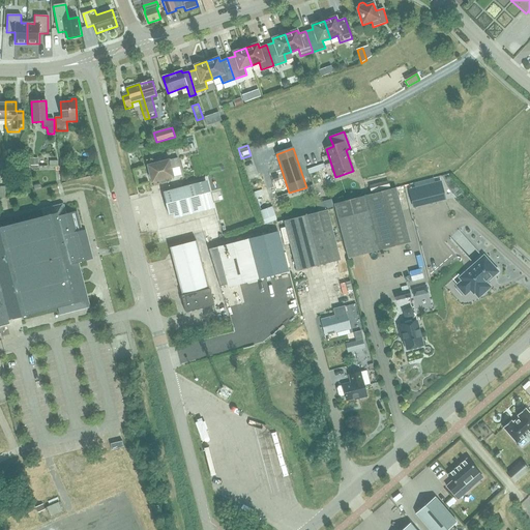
[(171,169),(180,167),(178,158),(162,163),(160,159),(154,162),(155,164),(148,166),(152,182),(160,180),(166,179),(165,179),(173,177),(171,169)]
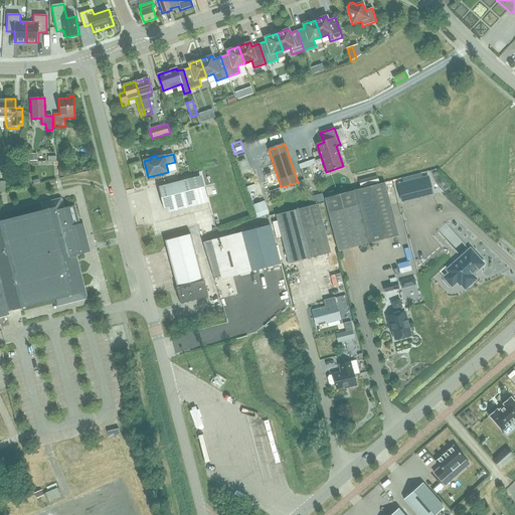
[(301,170),(317,164),(315,159),(299,165),(301,170)]
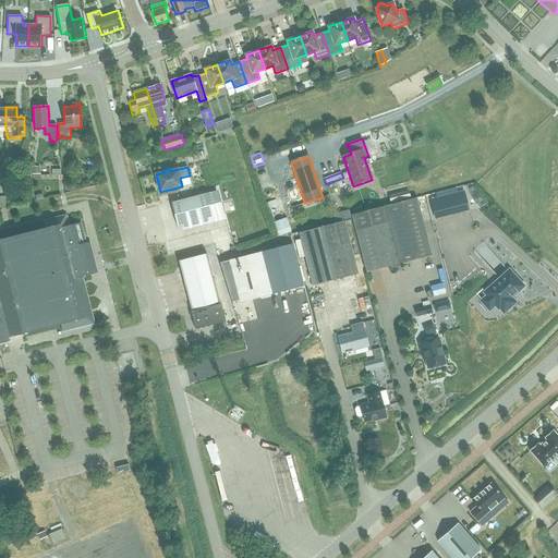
[(216,191),(171,203),(178,227),(211,218),(213,222),(222,219),(216,191)]
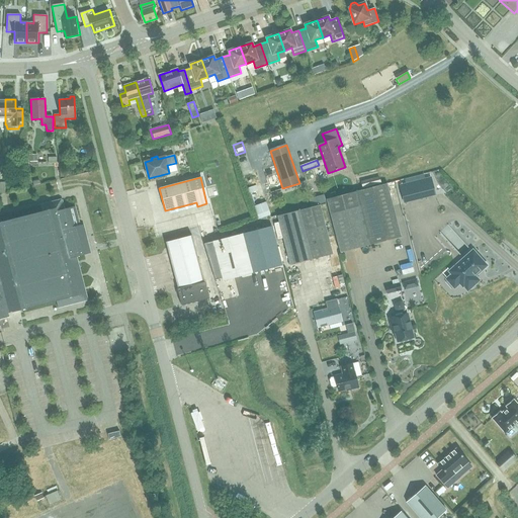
[(379,177),(360,181),(362,189),(381,184),(379,177)]
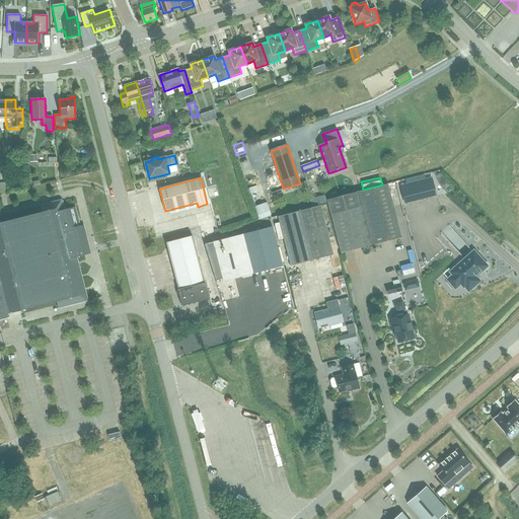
[(432,177),(400,186),(405,204),(436,196),(432,177)]
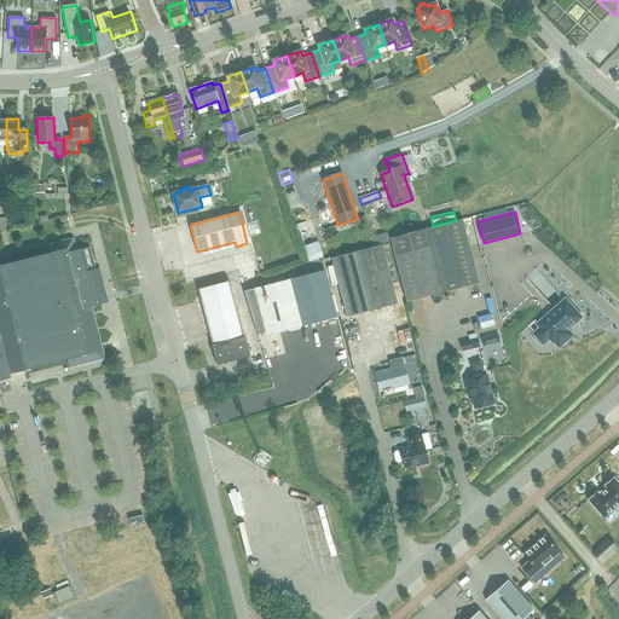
[(406,301),(479,283),(462,219),(391,238),(406,301)]
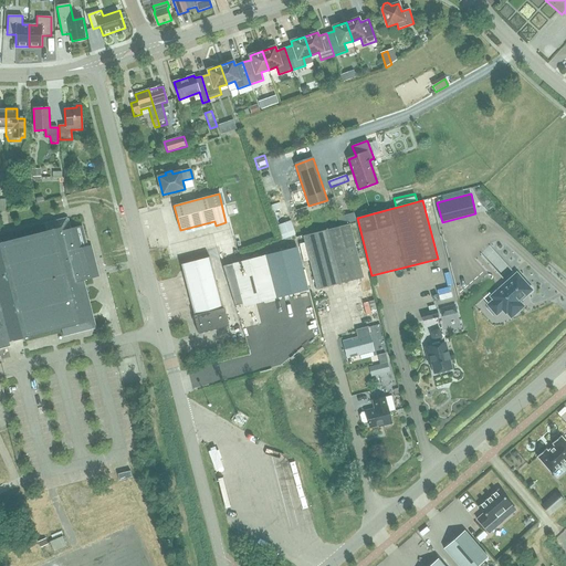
[(354,213),(339,218),(341,226),(356,222),(354,213)]
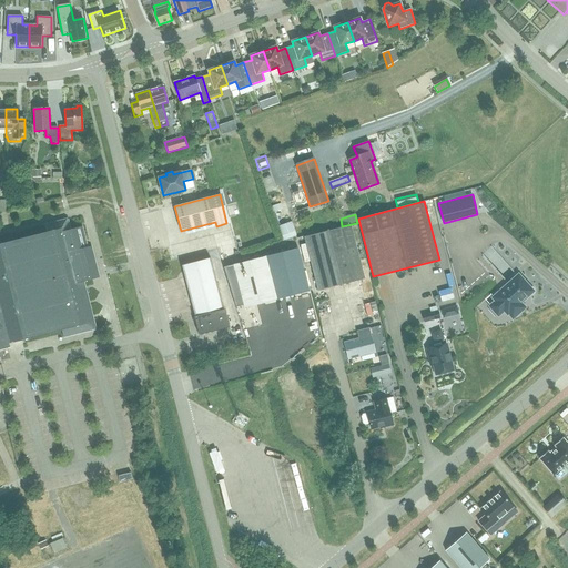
[(0,351),(11,348),(9,343),(62,328),(64,337),(97,328),(84,282),(100,277),(91,245),(87,246),(82,227),(71,231),(68,220),(44,226),(47,233),(0,245),(0,351)]
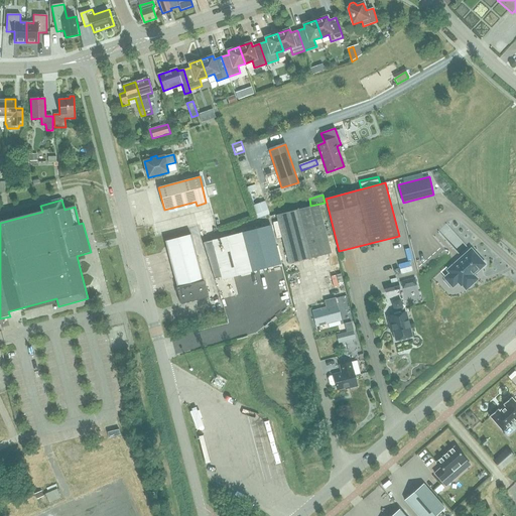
[(253,206),(257,218),(269,214),(265,202),(253,206)]
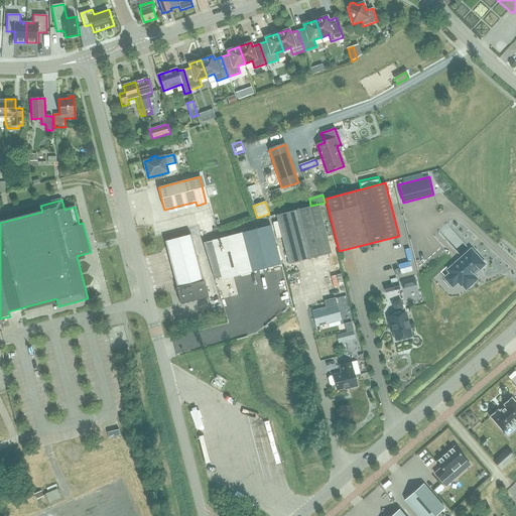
[(318,205),(276,216),(279,227),(289,264),(332,254),(318,205)]
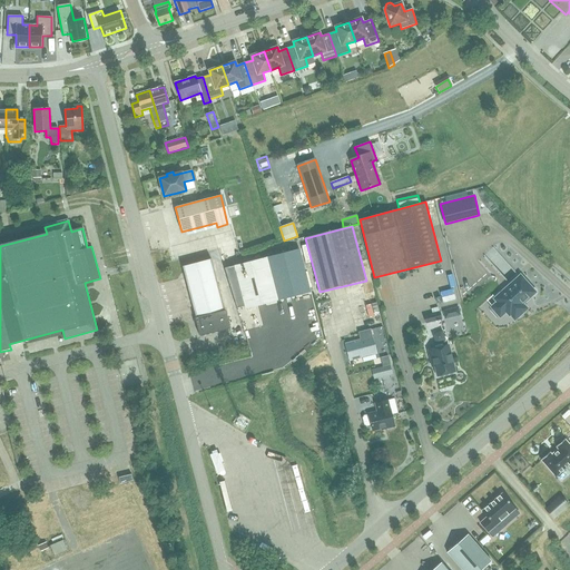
[(165,244),(168,261),(175,259),(170,243),(165,244)]
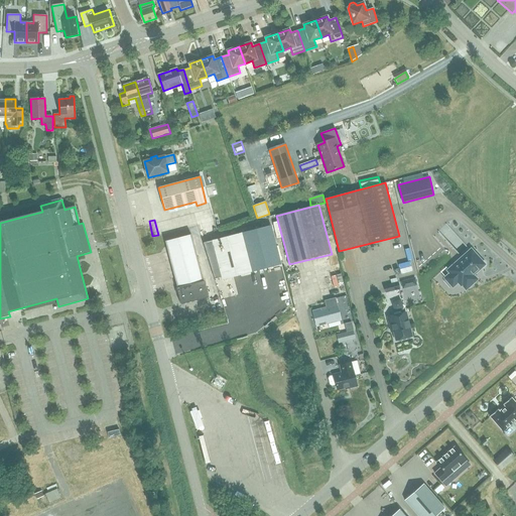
[(252,272),(281,265),(271,226),(242,233),(252,272)]
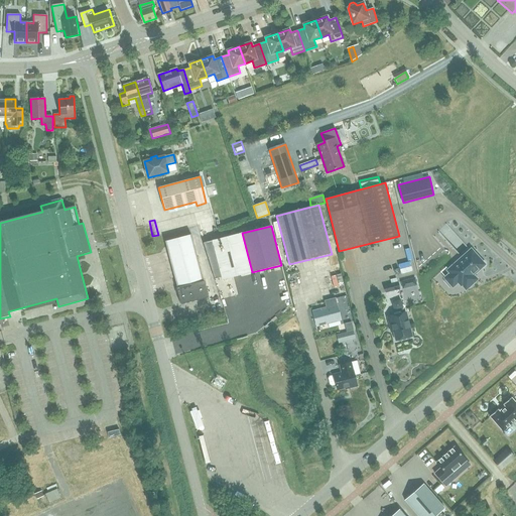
[(213,242),(204,244),(205,248),(215,280),(222,278),(222,280),(252,272),(242,233),(212,241),(213,242)]
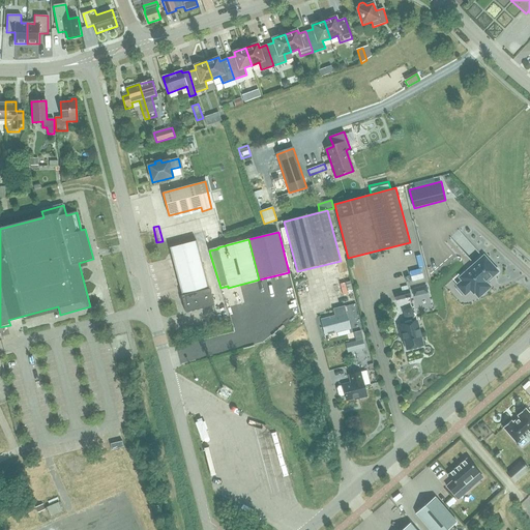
[(181,296),(185,313),(214,305),(209,289),(197,240),(170,247),(182,295),(181,296)]
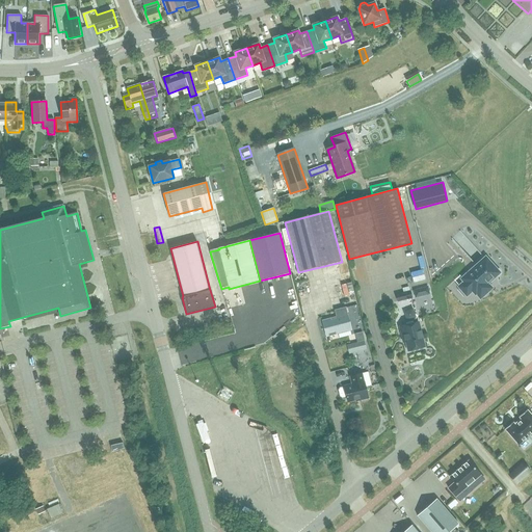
[(489,262),(486,261),(485,259),(473,270),(472,269),(463,276),(467,280),(464,282),(466,282),(459,287),(467,294),(472,290),(475,293),(476,292),(480,297),(482,296),(485,295),(487,292),(488,289),(490,288),(486,284),(487,283),(488,282),(488,281),(488,280),(487,280),(490,276),(491,277),(493,277),(494,277),(494,276),(498,272),(493,267),(491,264),(489,262)]
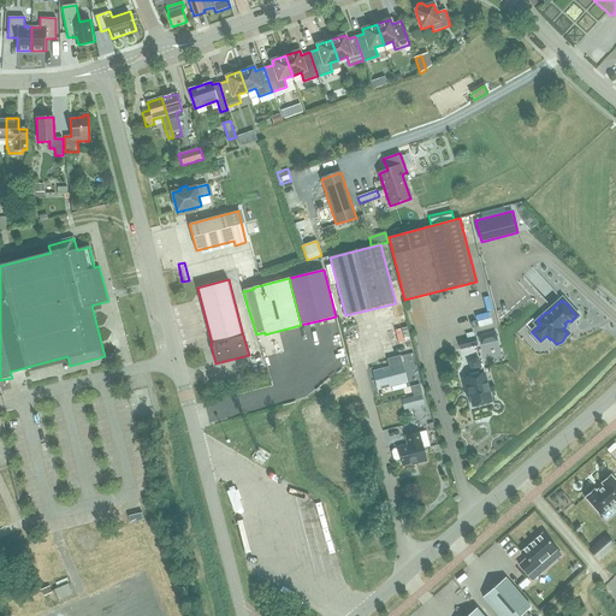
[(495,332),(478,336),(480,344),(497,341),(495,332)]
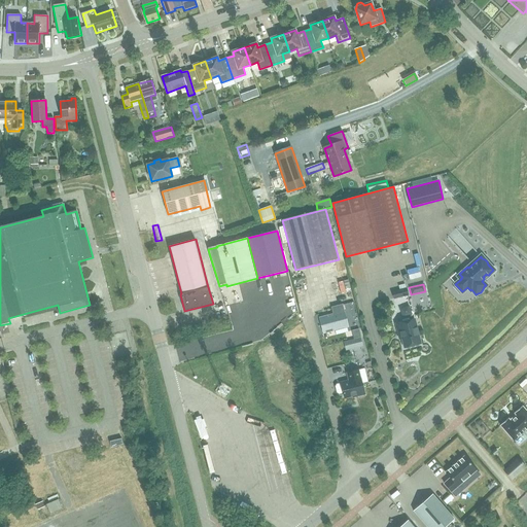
[(407,288),(392,292),(394,299),(408,295),(407,288)]
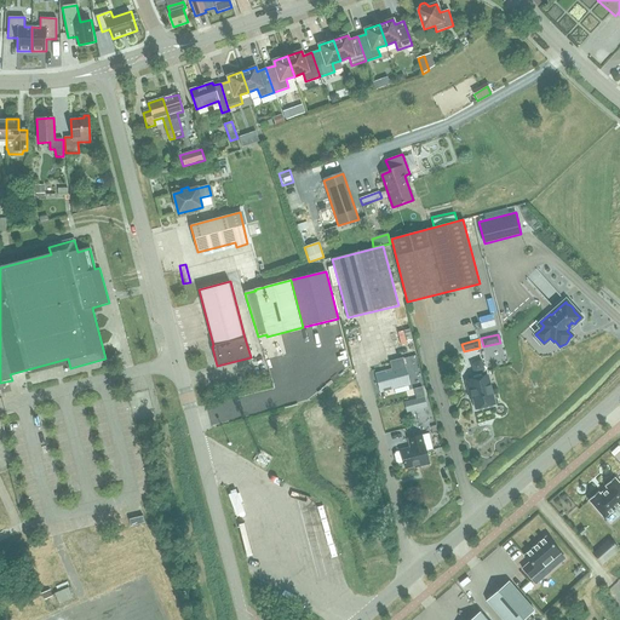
[(385,372),(377,374),(380,391),(409,384),(402,359),(391,362),(394,371),(389,372),(389,371),(385,372)]
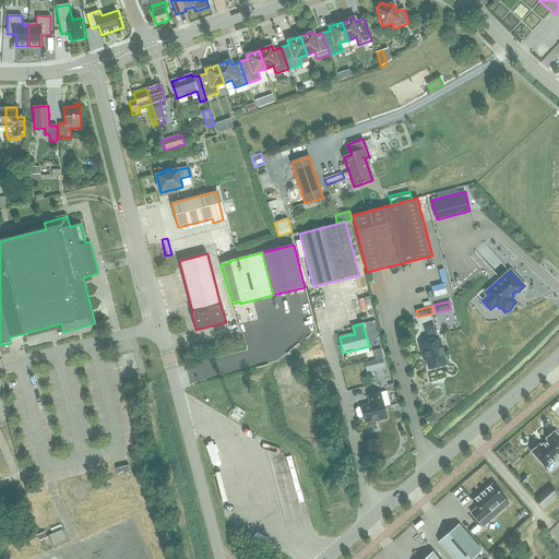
[(429,369),(445,365),(439,339),(420,343),(423,354),(425,353),(429,369)]
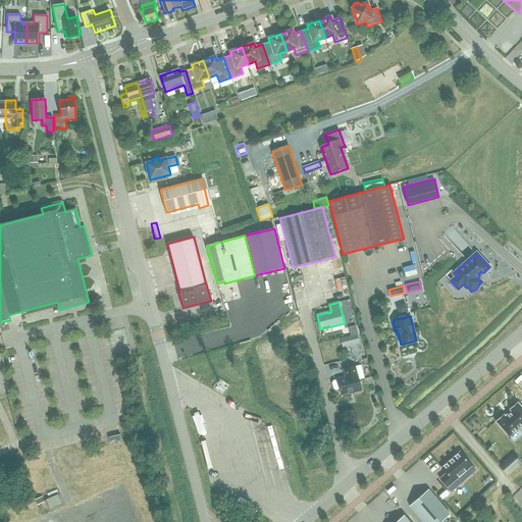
[(356,326),(349,328),(351,335),(358,334),(356,326)]
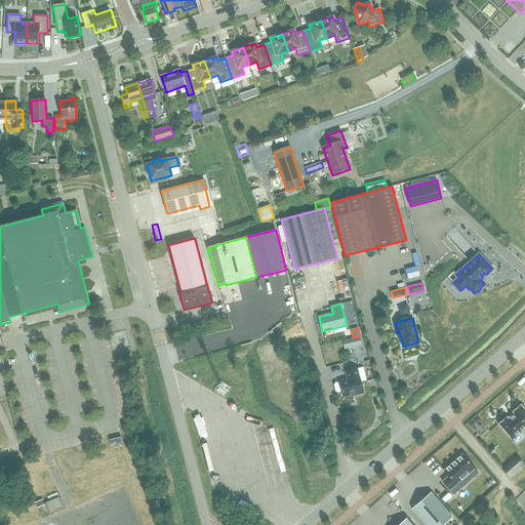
[(359,336),(344,340),(346,349),(361,345),(359,336)]
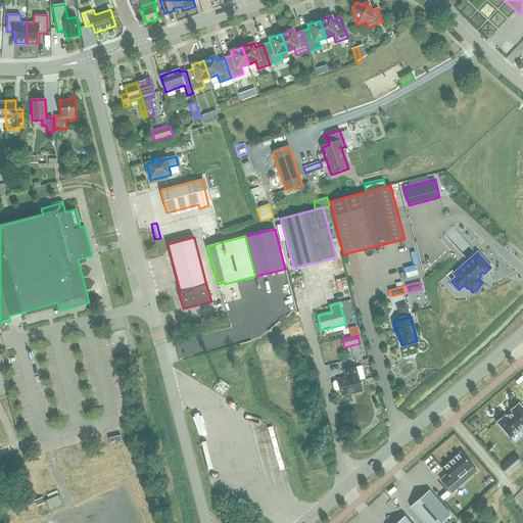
[(340,390),(341,394),(353,392),(353,393),(362,390),(358,375),(355,368),(344,370),(346,378),(334,381),(332,383),(334,389),(336,391),(340,390)]
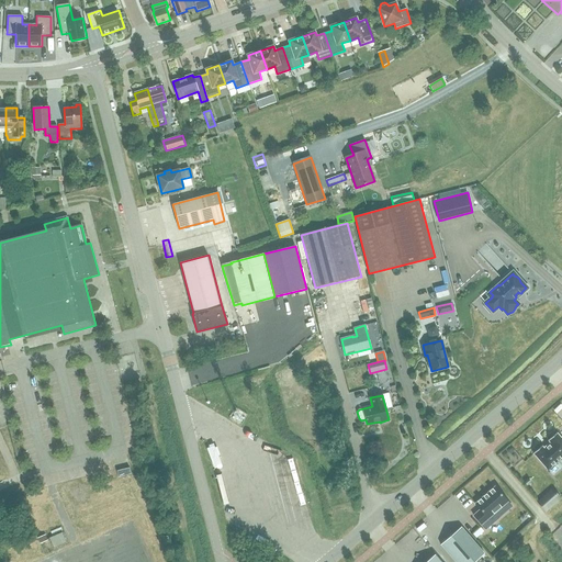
[(561,439),(557,434),(548,440),(550,442),(543,449),(541,446),(534,453),(548,470),(561,457),(561,439)]
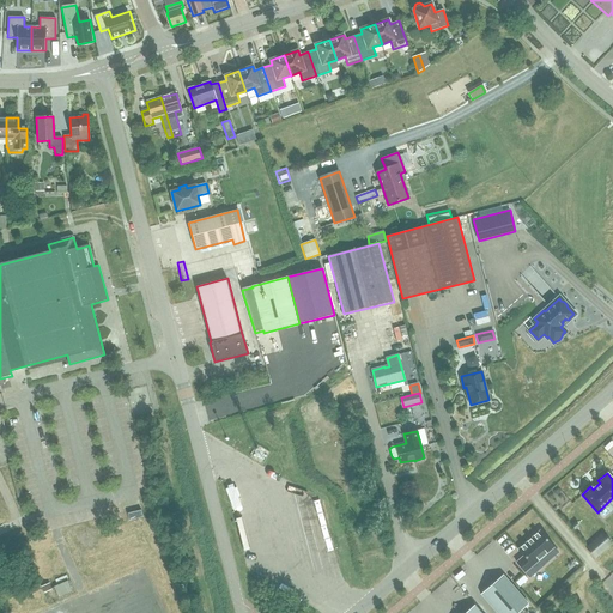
[(141,510),(127,514),(129,521),(144,517),(141,510)]
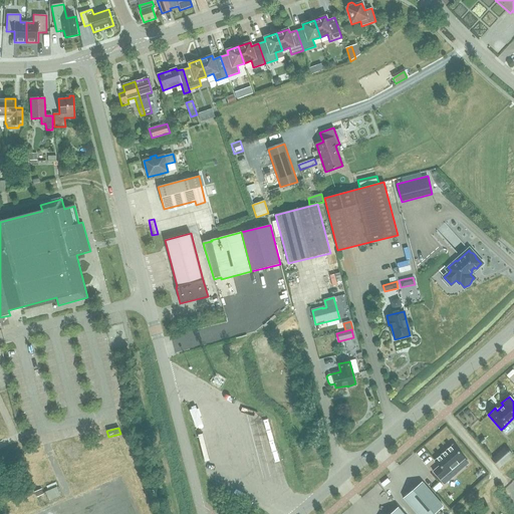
[(118,445),(70,458),(76,481),(124,469),(118,445)]
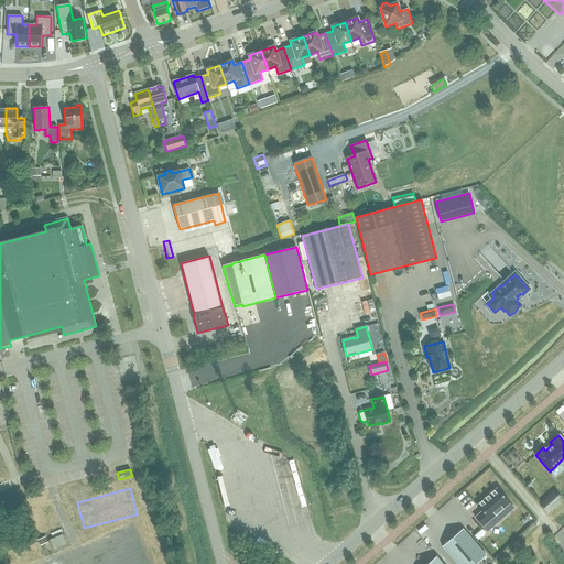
[(481,511),(475,518),(487,531),(497,523),(492,518),(509,503),(497,488),(477,506),(481,511)]
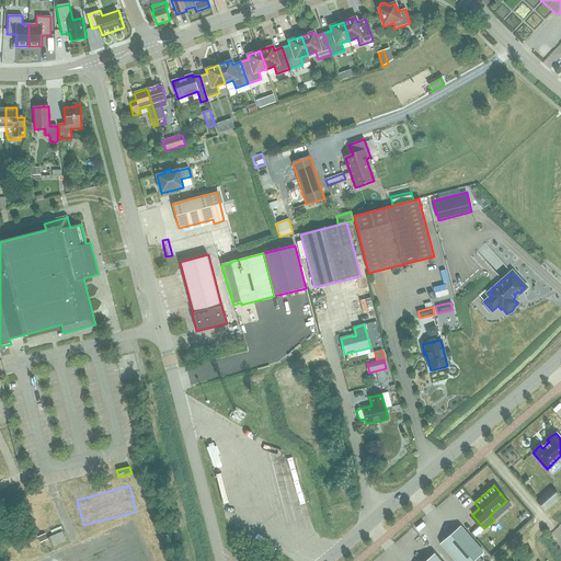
[(551,489),(536,501),(544,510),(559,497),(551,489)]
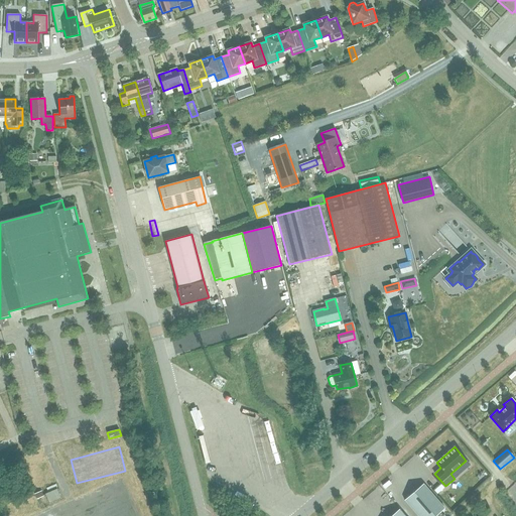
[(422,483),(404,499),(418,515),(434,515),(444,508),(422,483)]
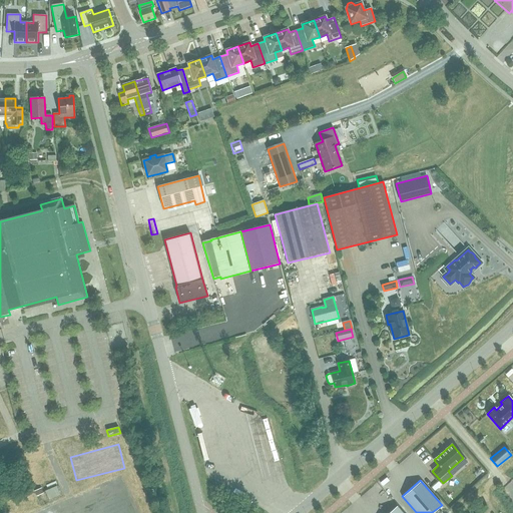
[(45,492),(49,500),(60,496),(57,487),(45,492)]
